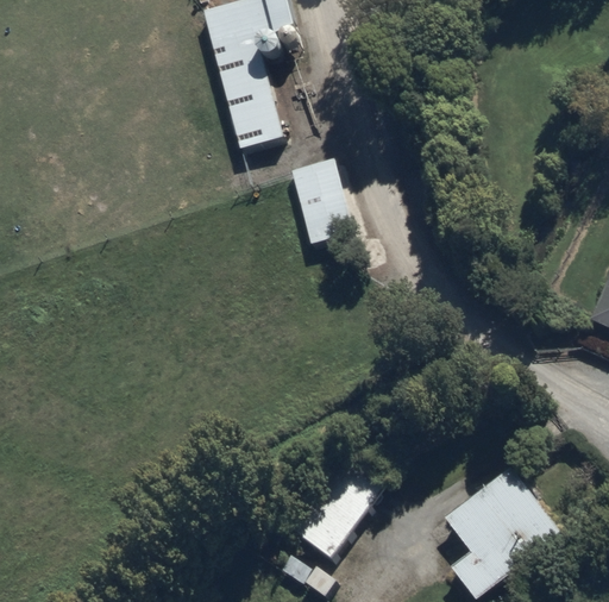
[(288,135),(262,52),(296,42),(283,0),(227,0),(198,10),(242,149),(288,135)]
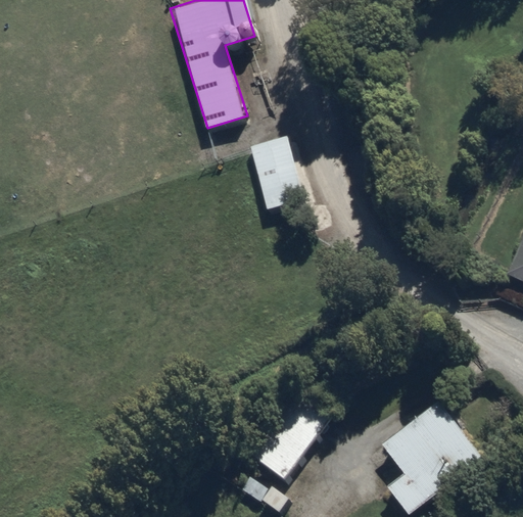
[(251,144),(264,202),(298,195),(285,137),(251,144)]
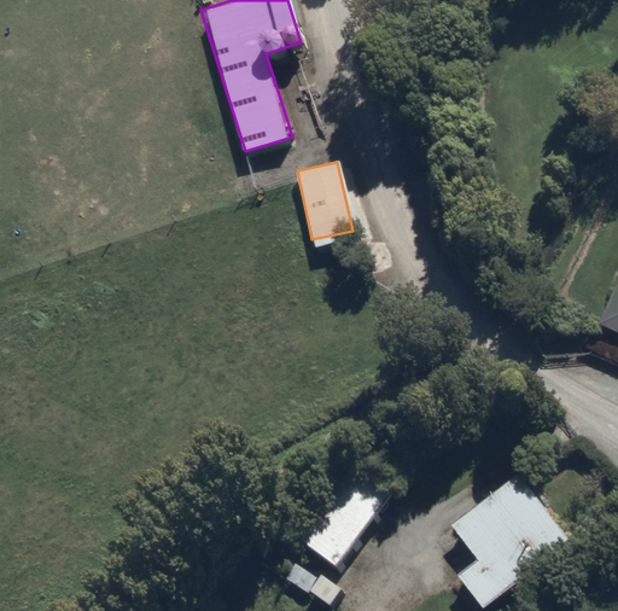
[(617,283),(600,325),(617,332),(617,283)]
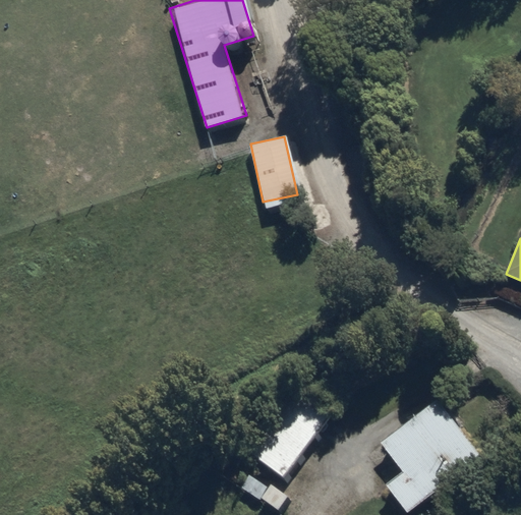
[(247,452),(284,477),(328,412),(291,388),(247,452)]
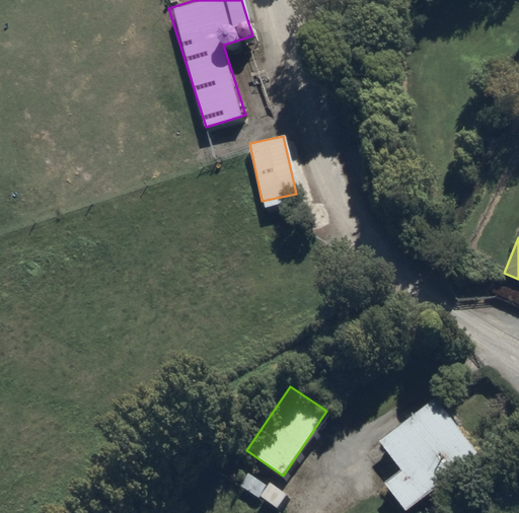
[(376,437),(399,468),(382,481),(403,511),(479,457),(436,394),(376,437)]
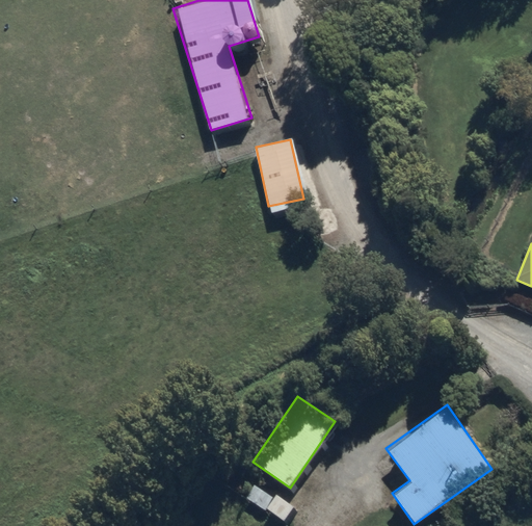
All buildings are outlined.
